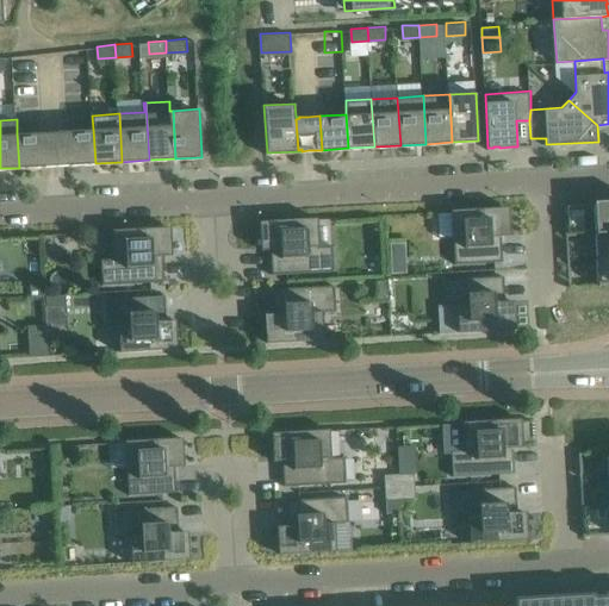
[(95,163),(93,129),(66,131),(68,164),(95,163)]
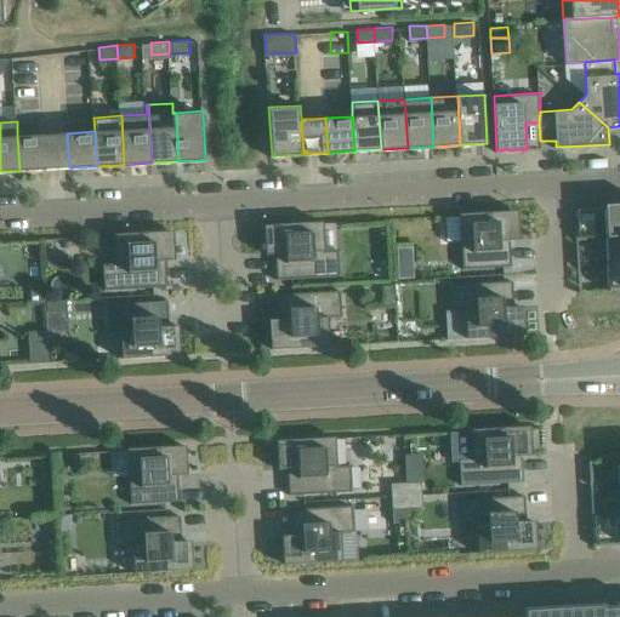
[(56,133),(44,135),(46,169),(57,169),(69,167),(67,133),(56,133)]
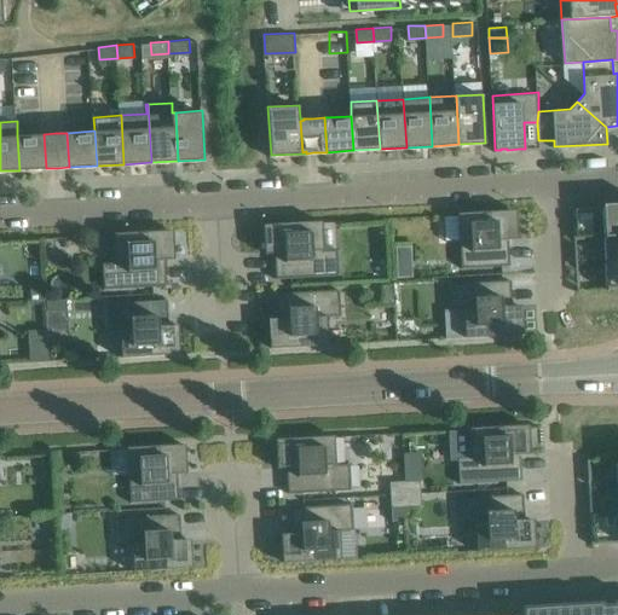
[(44,134),(17,135),(19,170),(46,168),(44,134)]
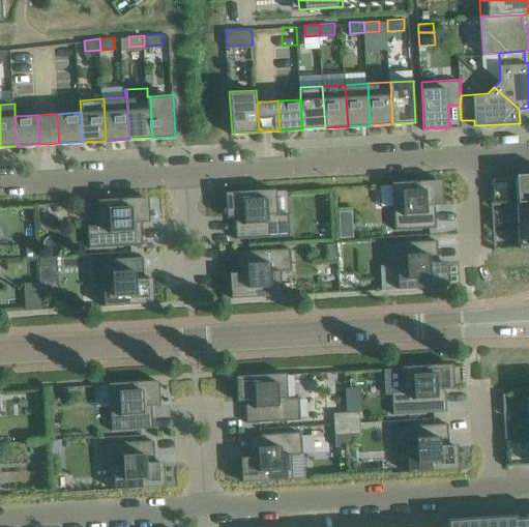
[(519,201),(528,200),(528,173),(517,174),(519,201)]
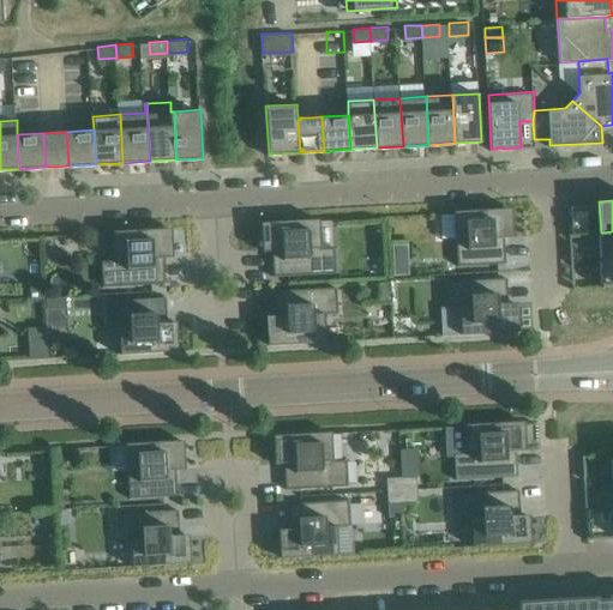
[(601,233),(599,201),(584,203),(587,235),(600,234),(600,233),(601,233)]
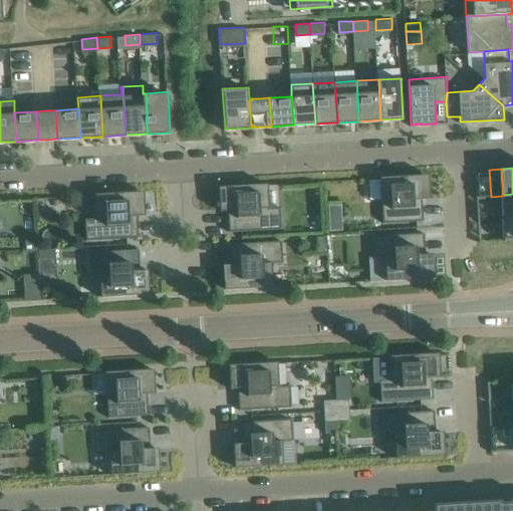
[(491,197),(489,170),(475,171),(477,198),(491,197)]
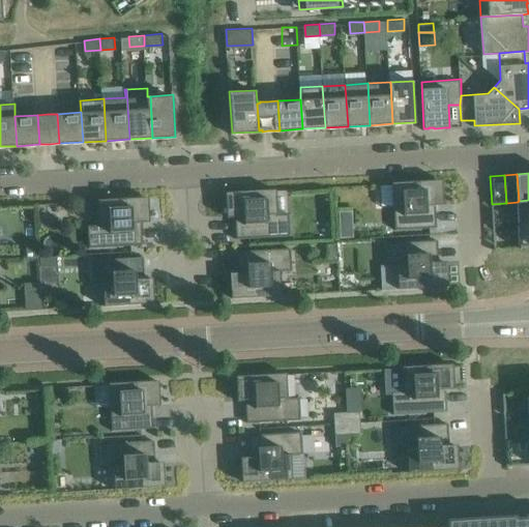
[(442,179),(393,182),(395,228),(437,226),(436,203),(443,203),(442,179)]
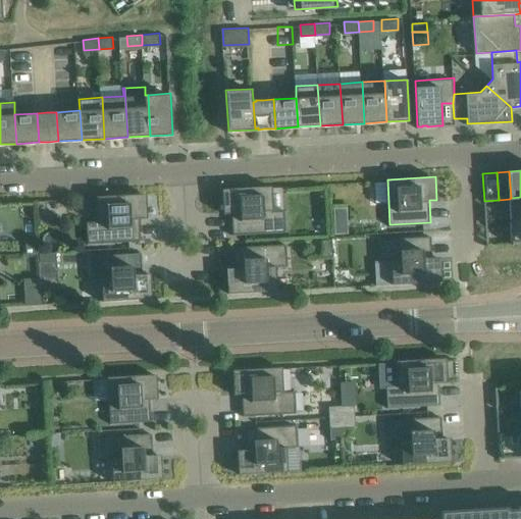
[(233,234),(285,230),(284,209),(272,210),(271,186),(223,189),(224,212),(231,211),(233,234)]
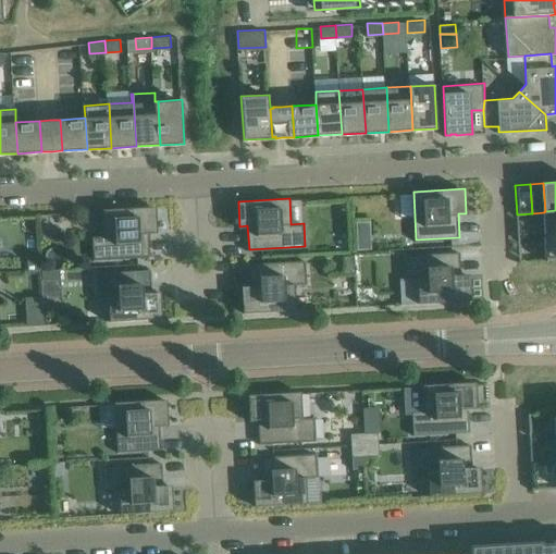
[(156,207),(151,207),(104,209),(106,235),(93,235),(94,259),(150,256),(149,232),(157,231),(156,207)]
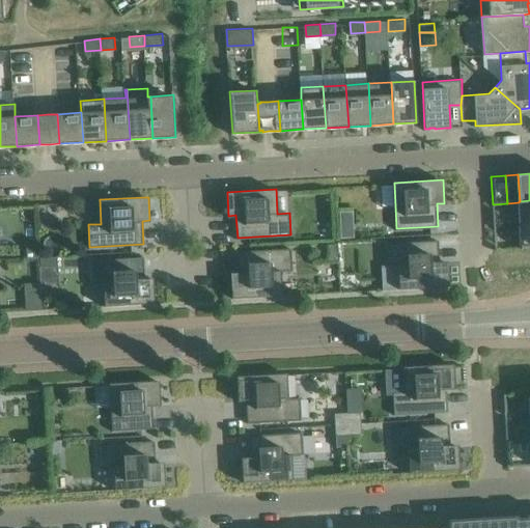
[(529,200),(520,201),(519,201),(519,202),(520,224),(529,223),(529,200)]
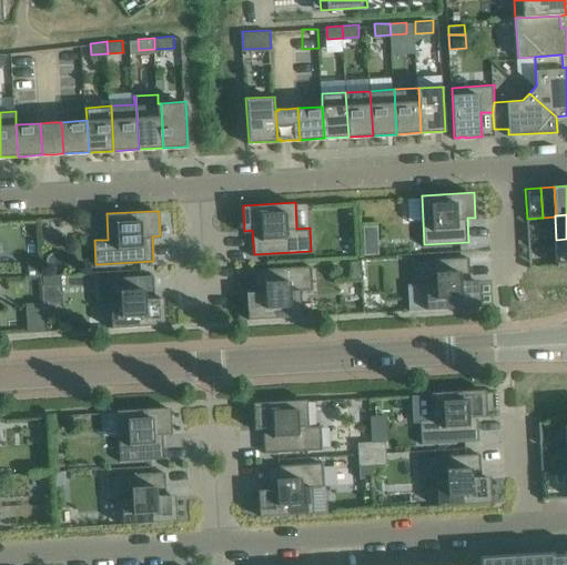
[(566,239),(556,240),(557,264),(566,263),(566,239)]
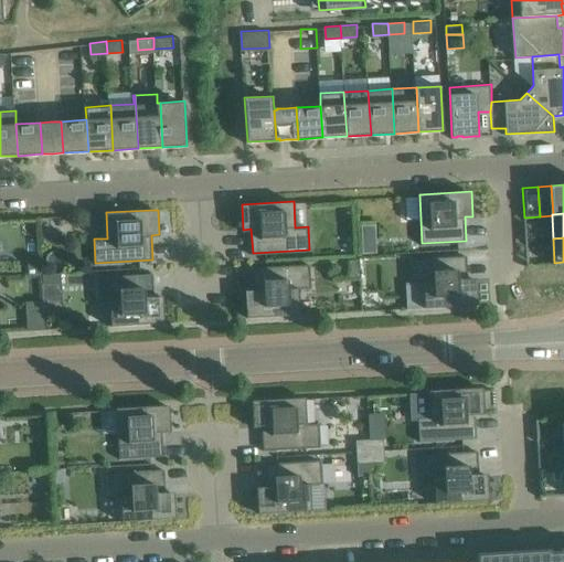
[(424,279),(425,306),(477,303),(476,277),(468,278),(467,254),(410,257),(411,281),(424,279)]
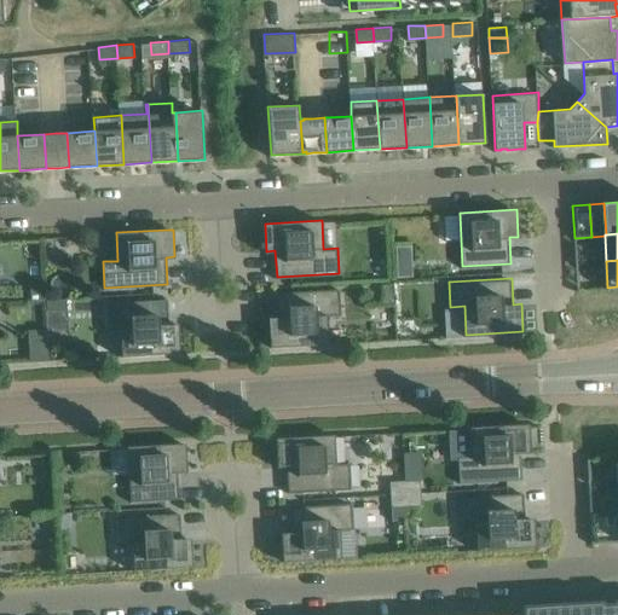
[(396,280),(382,282),(382,284),(385,284),(385,301),(396,301),(396,280)]
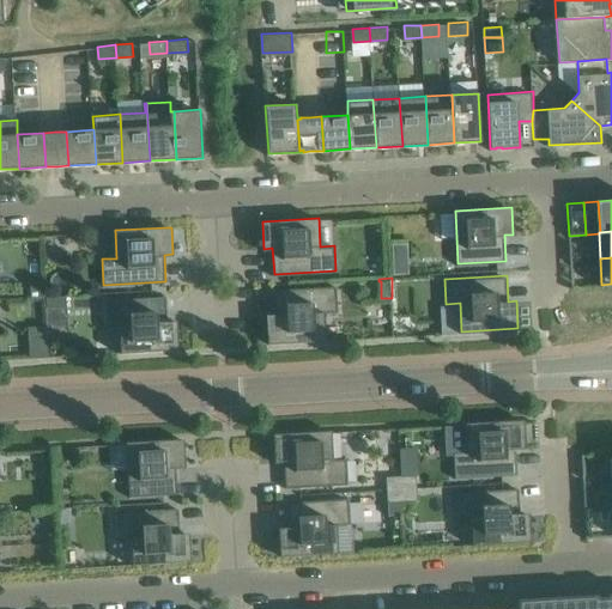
[(31,281),(31,296),(46,294),(46,280),(31,281)]
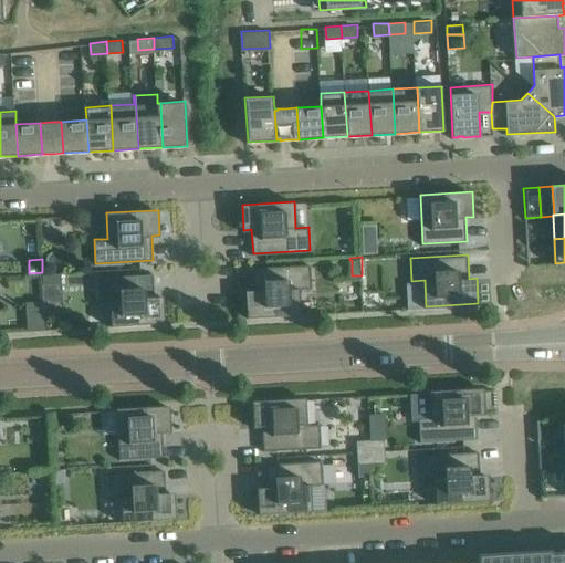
[(249,316),(301,313),(299,288),(312,287),(311,263),(253,267),(255,291),(247,291),(249,316)]
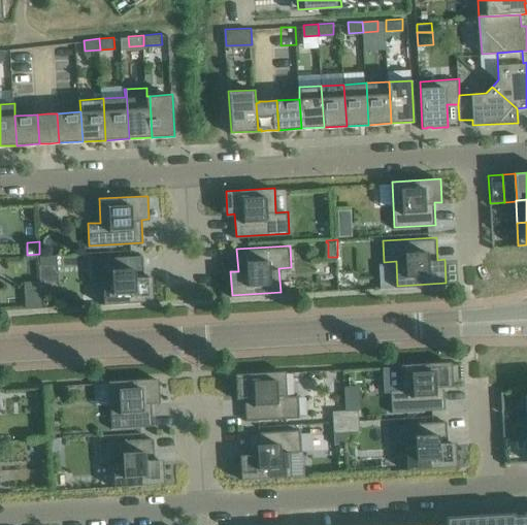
[(40,254),(40,264),(58,263),(58,253),(40,254)]
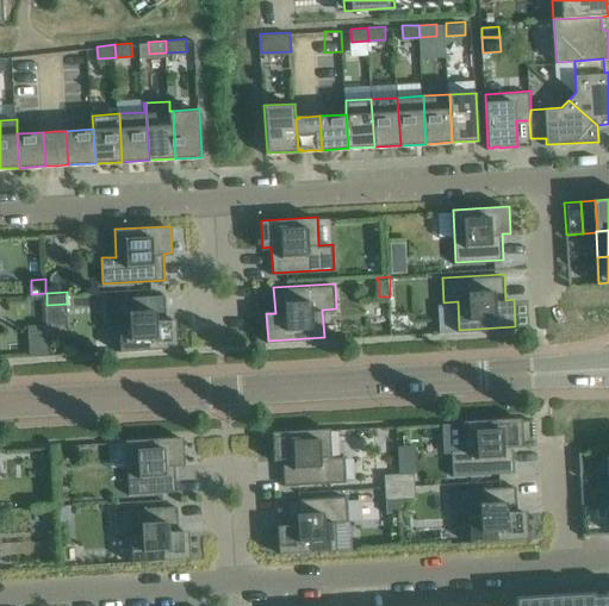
[(167,319),(166,294),(104,297),(105,323),(119,322),(122,349),(178,347),(176,319),(167,319)]
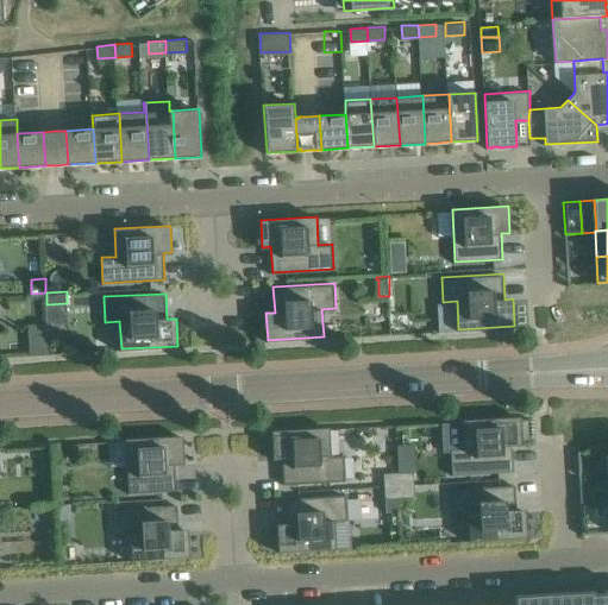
[(48,321),(29,322),(31,353),(49,352),(48,321)]
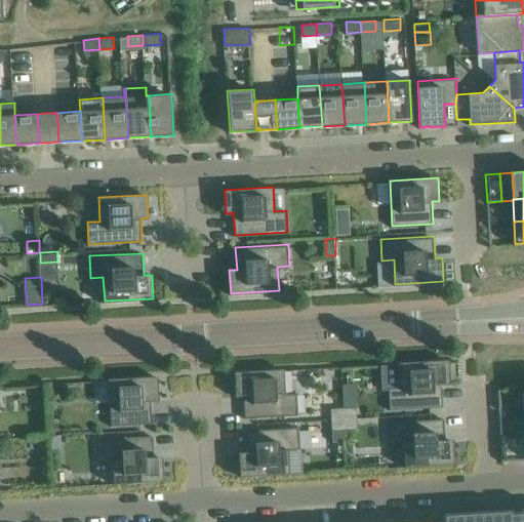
[(400,362),(381,363),(383,387),(389,387),(390,408),(443,405),(442,384),(449,383),(448,360),(400,362)]
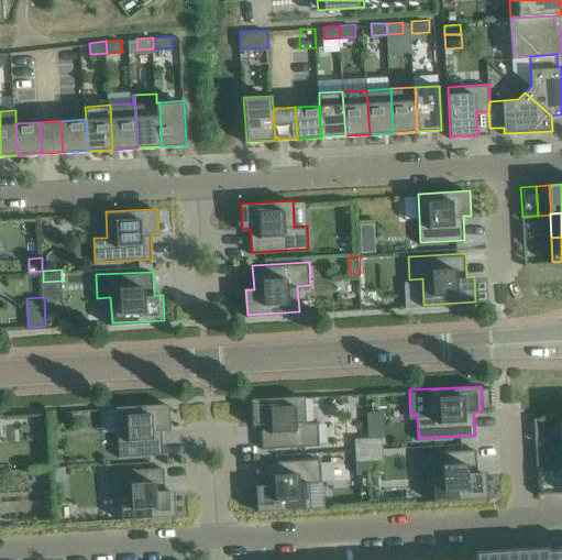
[(304,396),(252,398),(253,424),(262,424),(263,447),(320,445),(318,420),(305,421),(304,396)]
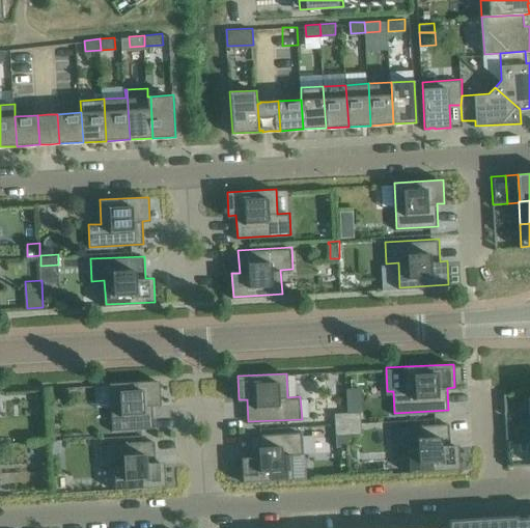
[(159,381),(110,383),(113,429),(155,427),(152,405),(161,404),(159,381)]
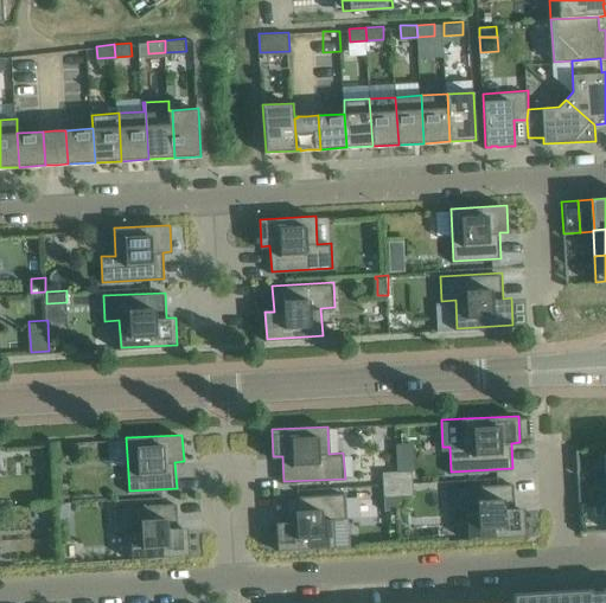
[(410,470),(397,472),(399,482),(410,481),(410,470)]
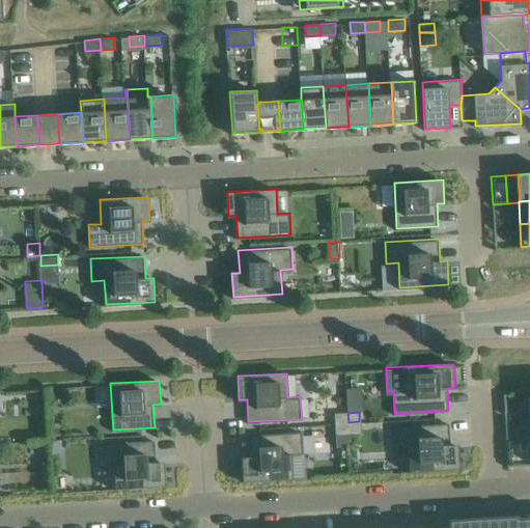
[(349,422),(347,413),(337,413),(337,422),(349,422)]
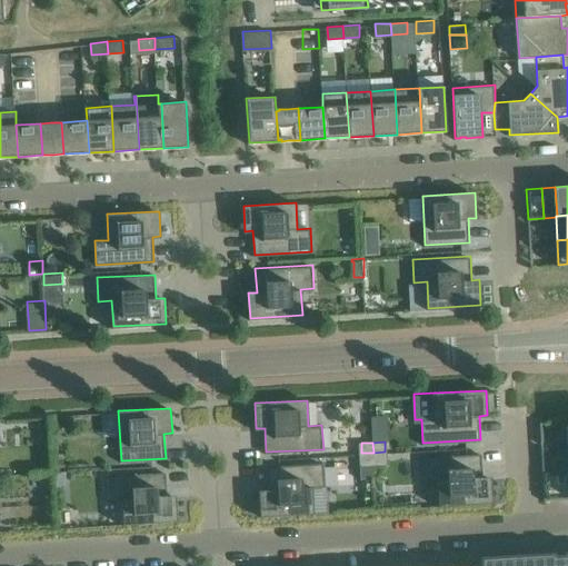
[(386,462),(385,452),(374,453),(374,462),(386,462)]
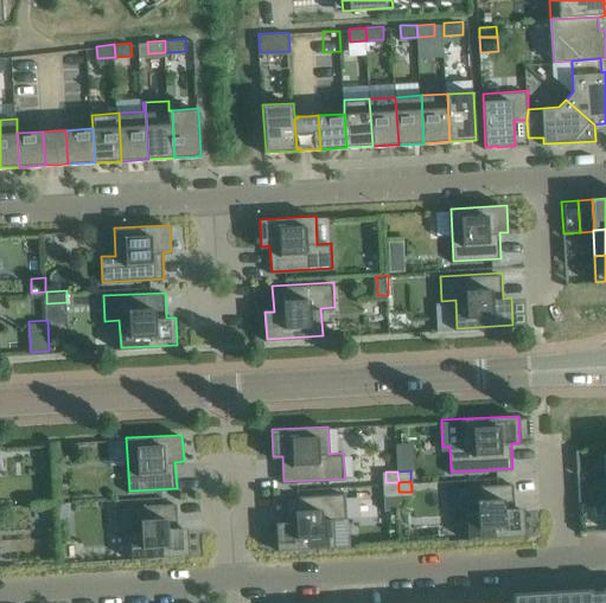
[(399,492),(399,482),(386,482),(387,493),(399,492)]
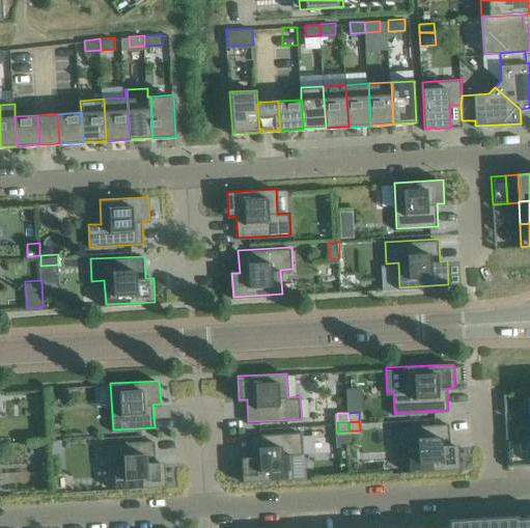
[(449,422),(395,425),(396,447),(409,446),(411,471),(459,468),(457,444),(450,444),(449,422)]
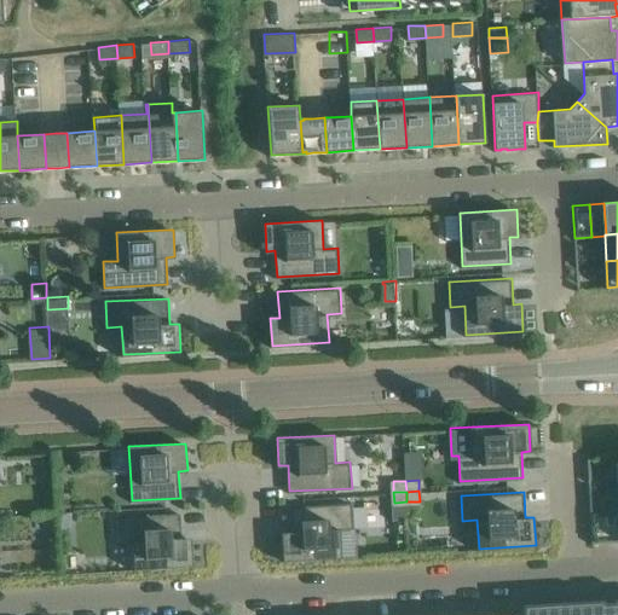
[(284,560),(341,557),(340,528),(354,528),(352,502),(289,505),(292,532),(282,532),(284,560)]
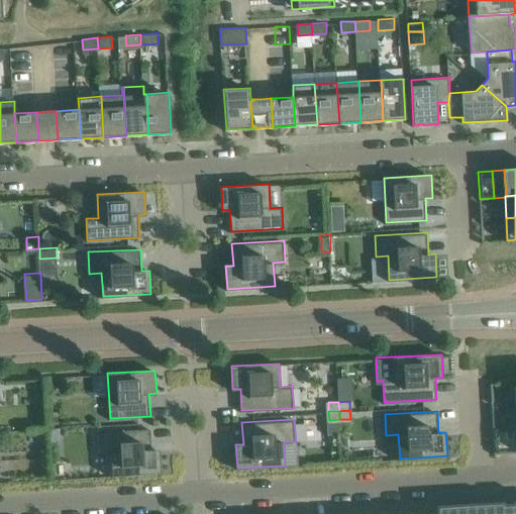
[(515,424),(507,425),(508,452),(515,451),(515,424)]
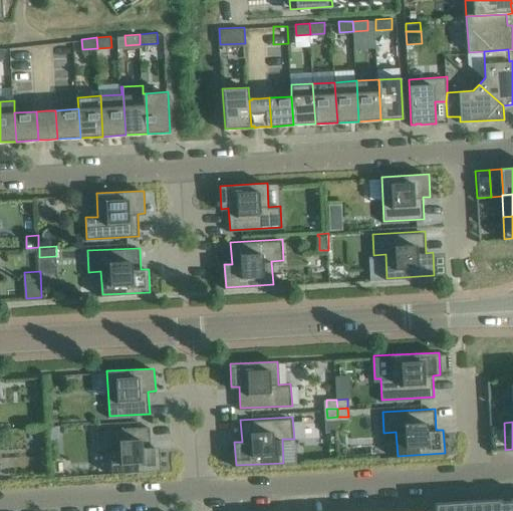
[(505,450),(504,423),(490,424),(492,451),(505,450)]
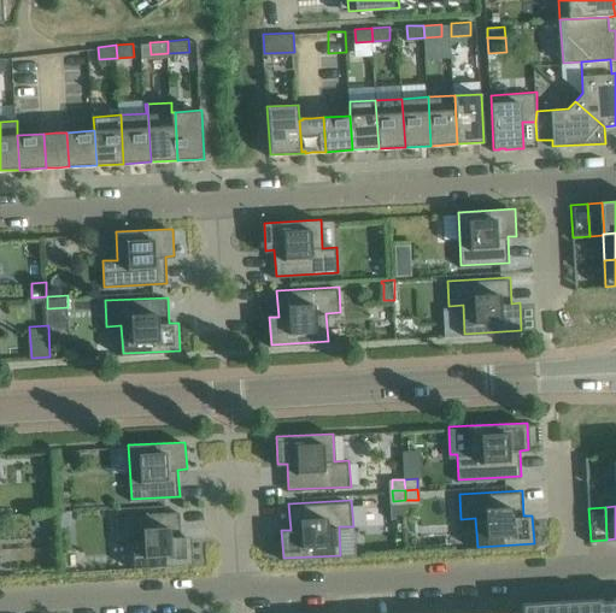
[(182,536),(180,511),(117,514),(118,540),(133,538),(135,566),(192,564),(191,536),(182,536)]
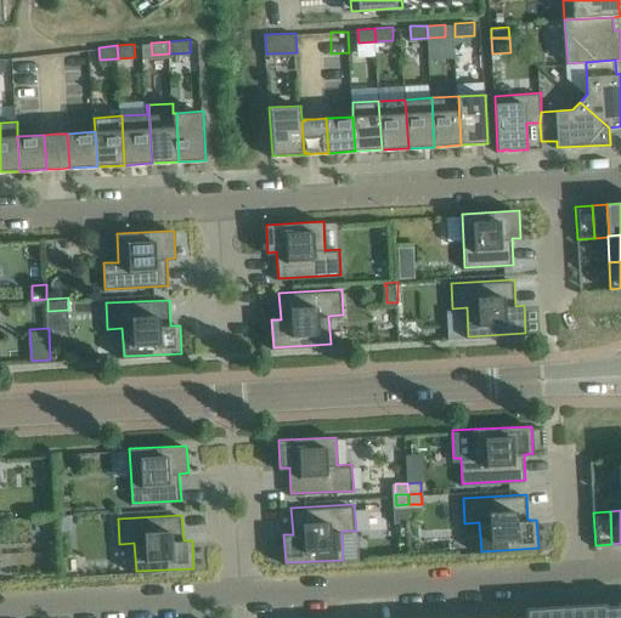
[(620,601),(524,607),(524,617),(620,617),(620,601)]
